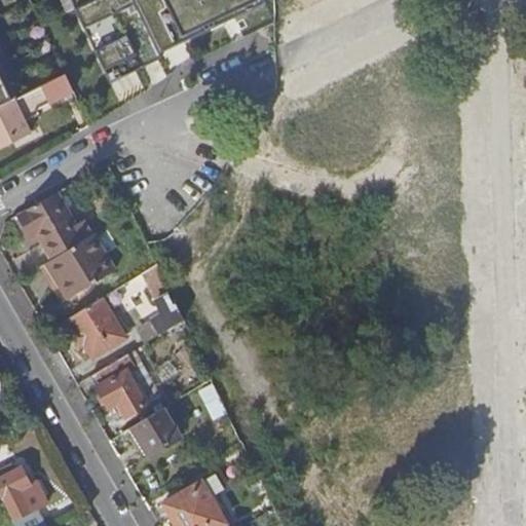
[(72,0),(111,81),(163,57),(158,47),(212,21),(211,16),(237,3),(235,0),(72,0)]
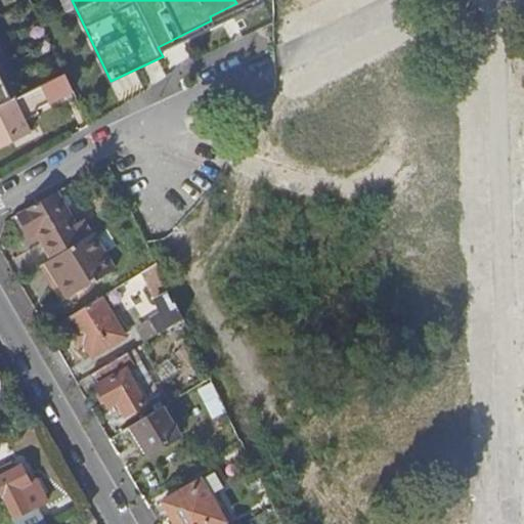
[(66,73),(53,80),(61,96),(74,90),(66,73)]
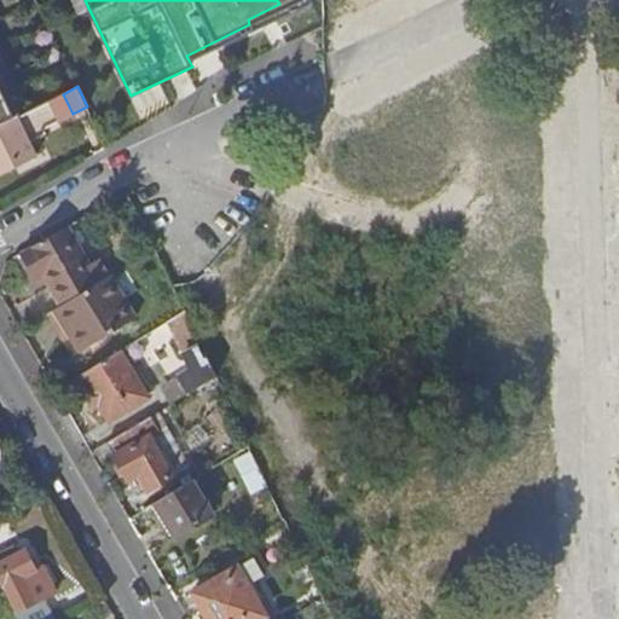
[(0,125),(15,117),(0,88),(0,125)]
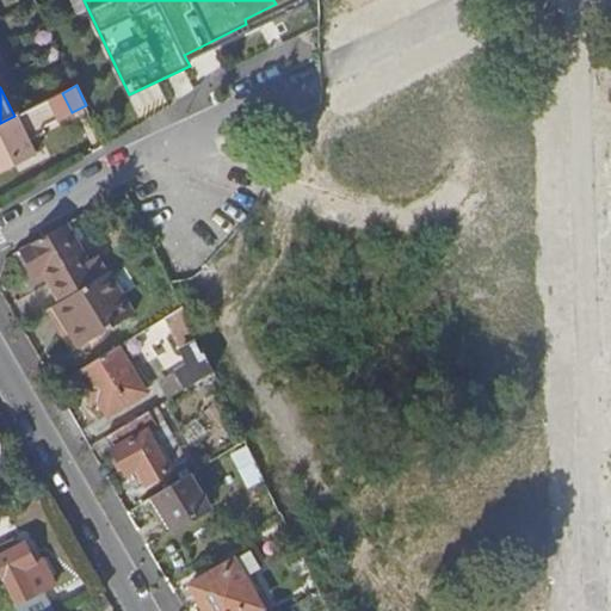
[(14,116),(0,123),(0,172),(37,155),(17,115),(14,116)]
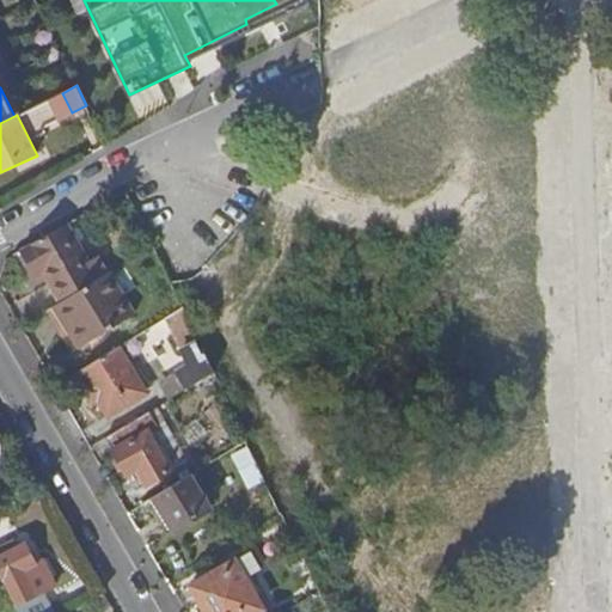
[(65,224),(20,249),(36,274),(42,270),(61,301),(97,279),(65,224)]
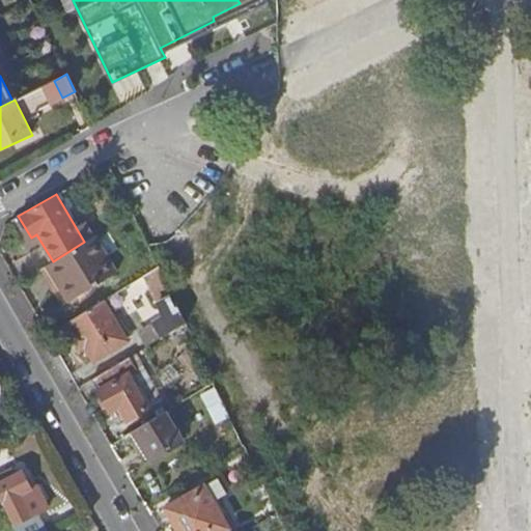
[(53,261),(46,266),(67,300),(115,270),(93,235),(84,242),(53,261)]
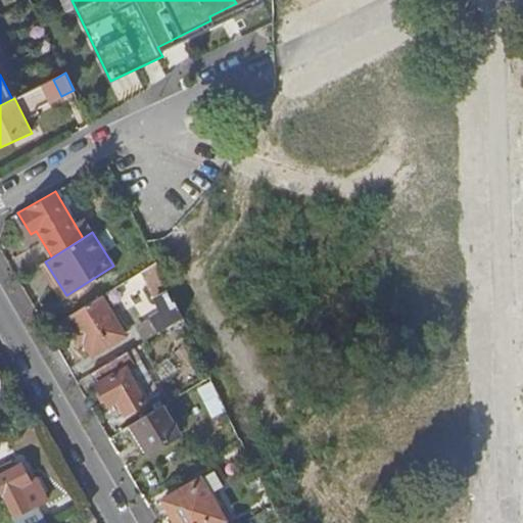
[(156,262),(141,272),(148,285),(160,311),(151,317),(159,331),(179,320),(183,317),(156,262)]
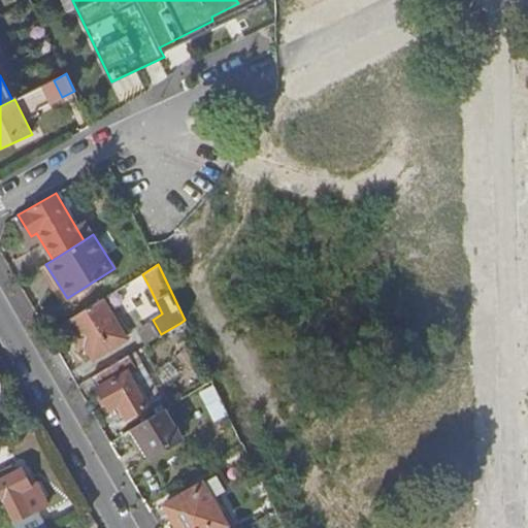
[(130,282),(134,289),(137,294),(150,288),(142,274),(130,282)]
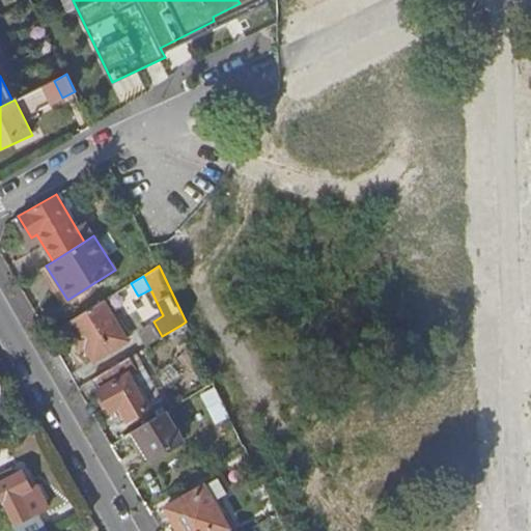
[(131,283),(113,295),(117,302),(135,290),(131,283)]
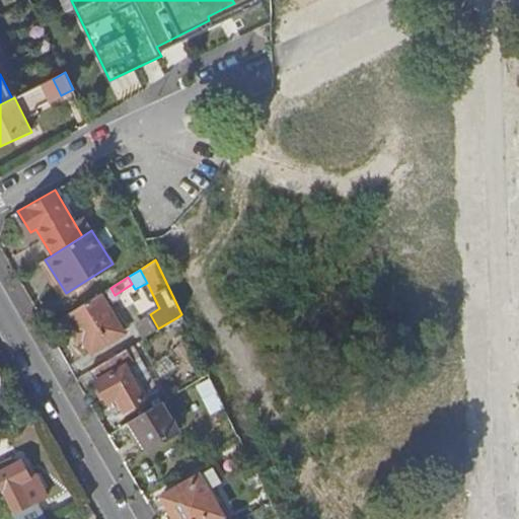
[(99,294),(104,301),(115,295),(110,288),(99,294)]
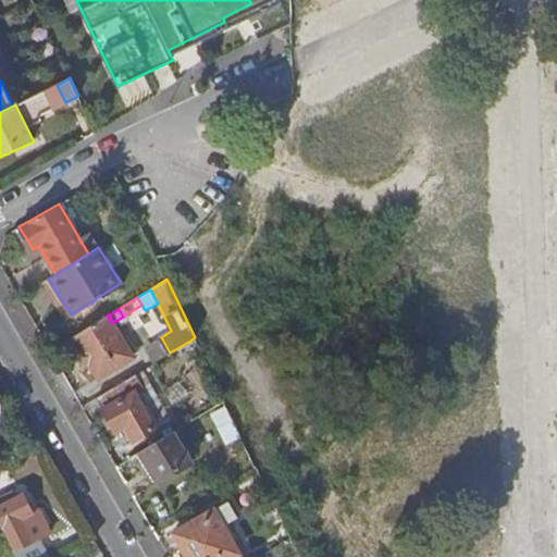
[(107,316),(73,336),(82,351),(77,355),(84,366),(89,362),(98,378),(133,357),(112,323),(107,316)]
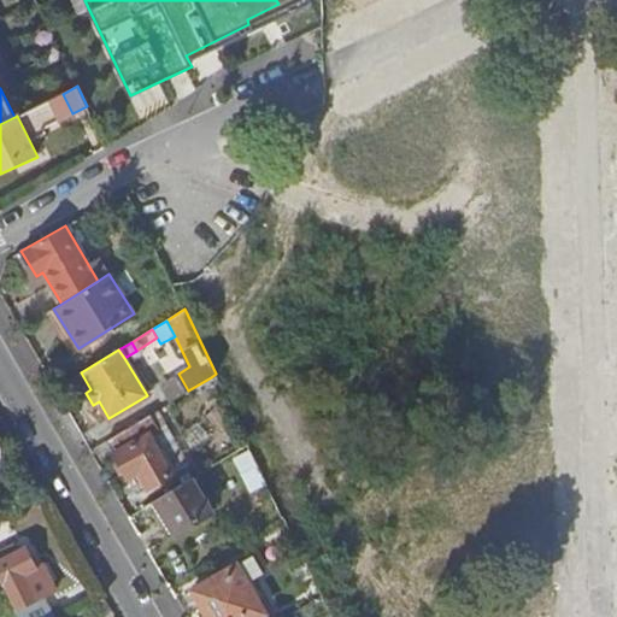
[(188,391),(178,374),(159,387),(166,404),(186,393),(188,391)]
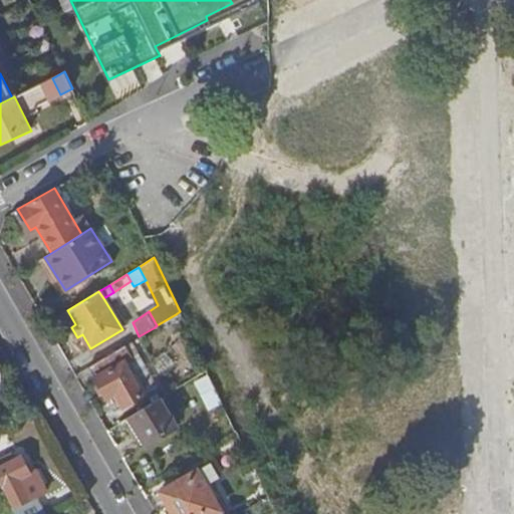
[(157,325),(155,327),(170,355),(191,343),(176,314),(157,325)]
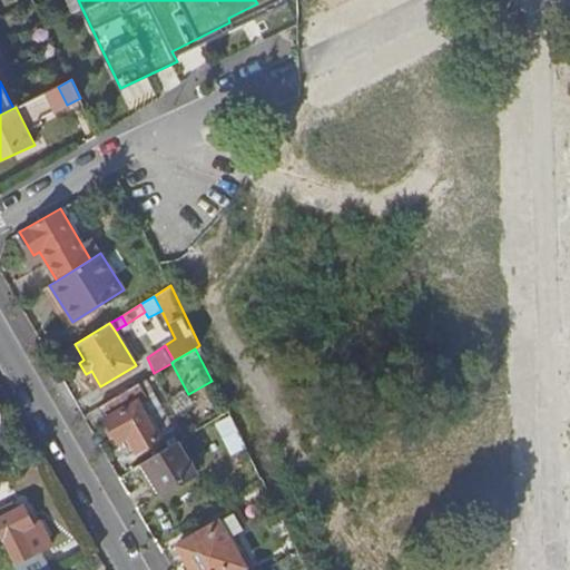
[(138,382),(98,406),(108,424),(104,428),(110,439),(115,435),(118,442),(127,436),(137,452),(159,438),(156,431),(160,429),(155,420),(150,422),(138,402),(147,396),(138,382)]
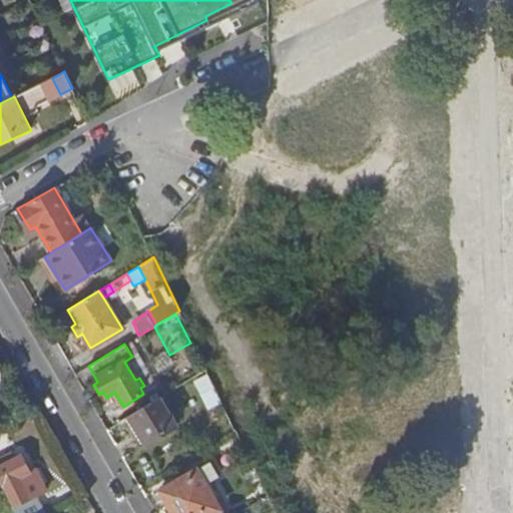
[(226,414),(211,384),(202,388),(216,418),(226,414)]
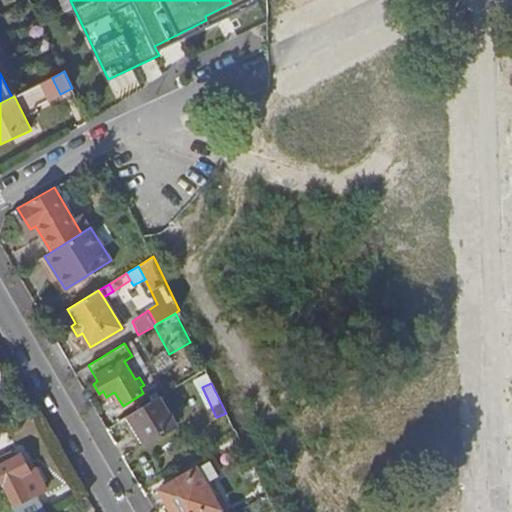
[(157,397),(128,415),(144,444),(174,425),(157,397)]
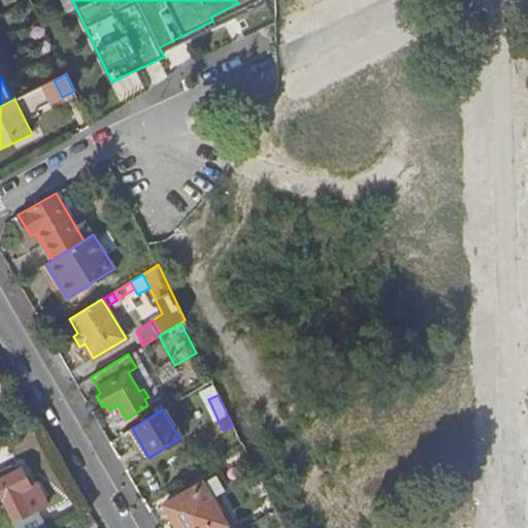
[(4,474),(0,475),(0,499),(13,527),(43,527),(36,515),(46,509),(36,487),(30,490),(21,472),(6,480),(4,474)]
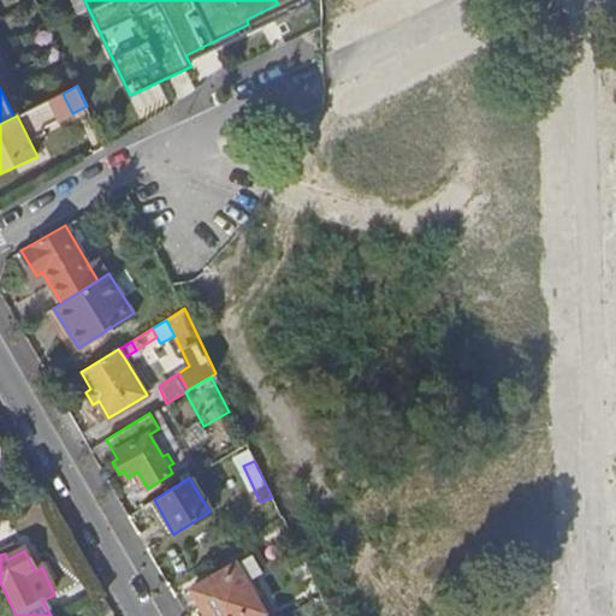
[(237,564),(191,591),(206,615),(260,615),(266,612),(237,564)]
